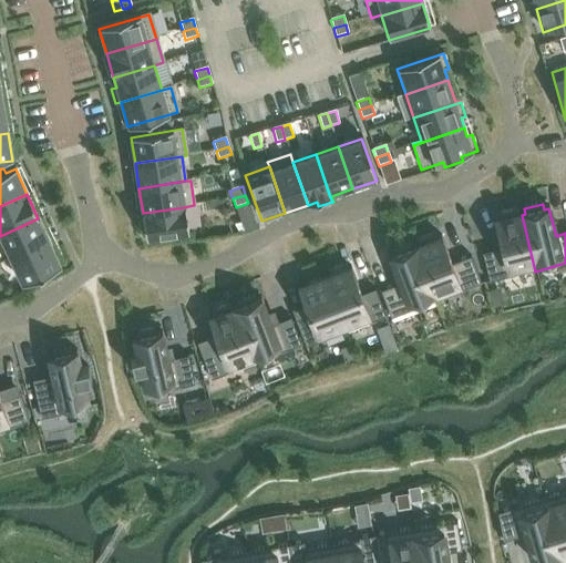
[(184,207),(143,213),(147,241),(158,238),(158,244),(177,241),(177,236),(188,234),(184,207)]
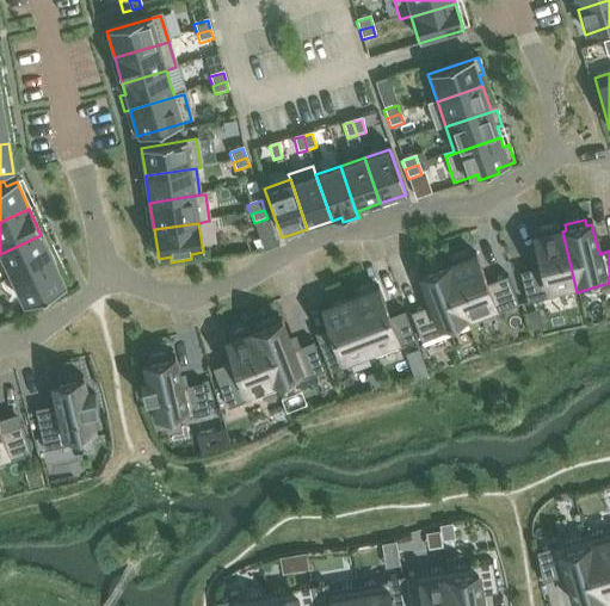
[(577,292),(562,232),(559,232),(558,227),(537,232),(538,237),(533,239),(541,269),(519,274),(528,304),(577,292)]
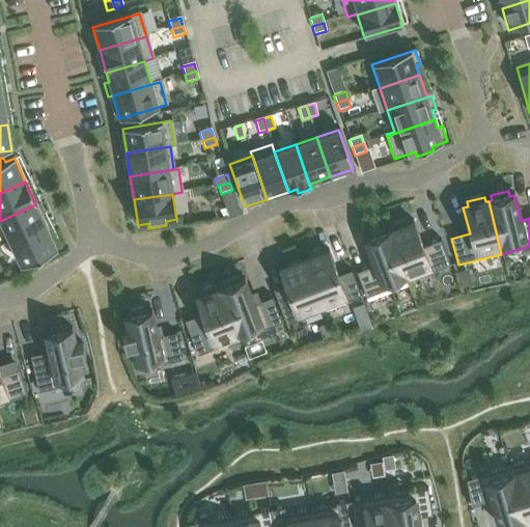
[(46,227),(35,204),(0,221),(0,223),(9,244),(46,227)]
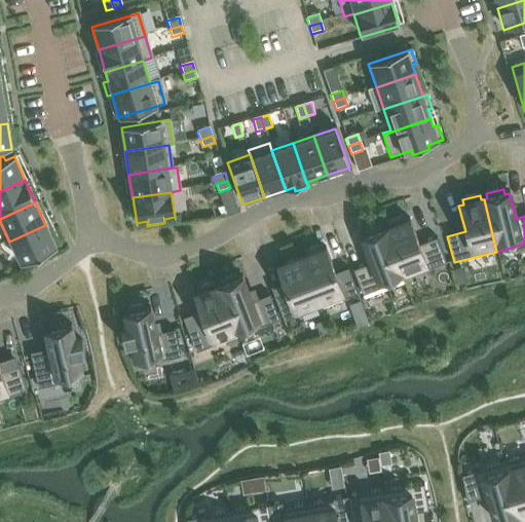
[(387,229),(385,230),(404,281),(446,264),(436,239),(418,246),(409,221),(405,222),(403,218),(386,224),(387,229)]
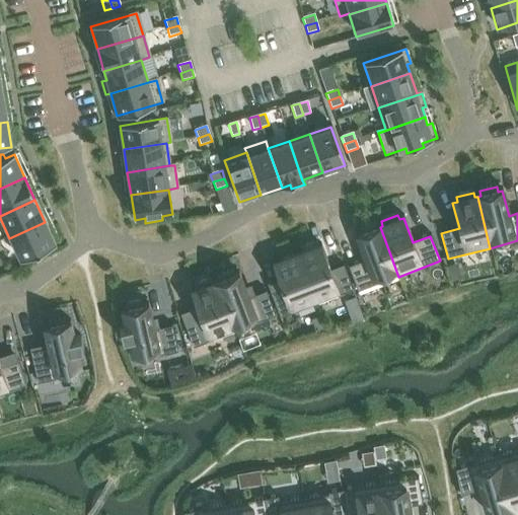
[(56,244),(45,222),(9,238),(20,262),(30,256),(32,261),(48,253),(46,249),(56,244)]
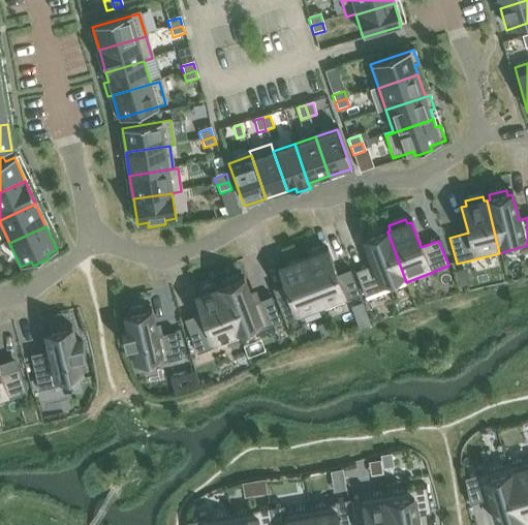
[(406,282),(387,232),(384,233),(382,227),(365,235),(367,239),(363,241),(372,266),(354,273),(365,298),(406,282)]
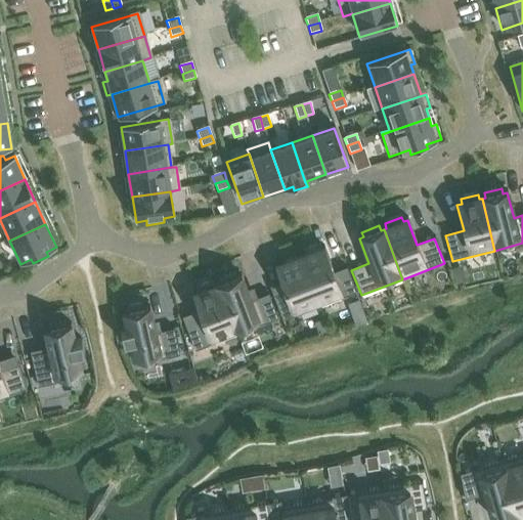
[(323,249),(300,258),(319,308),(355,294),(346,269),(334,273),(323,249)]
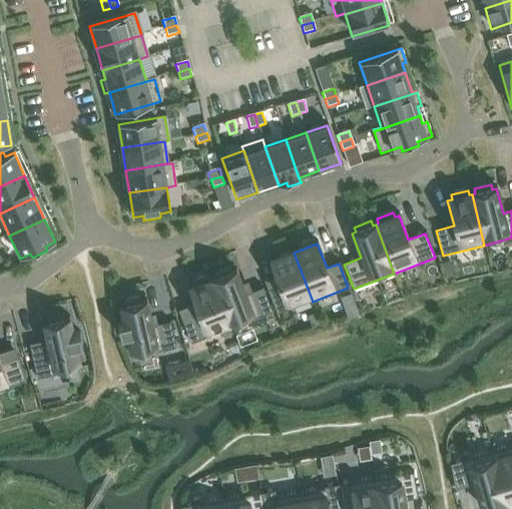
[(313,302),(294,252),(270,262),(280,286),(267,291),(277,315),(313,302)]
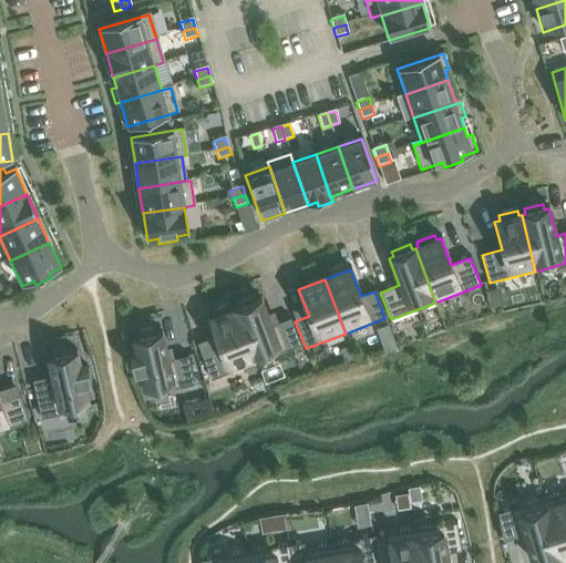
[(238,308),(235,309),(256,364),(300,347),(290,319),(271,327),(260,299),(256,302),(255,296),(236,304),(238,308)]
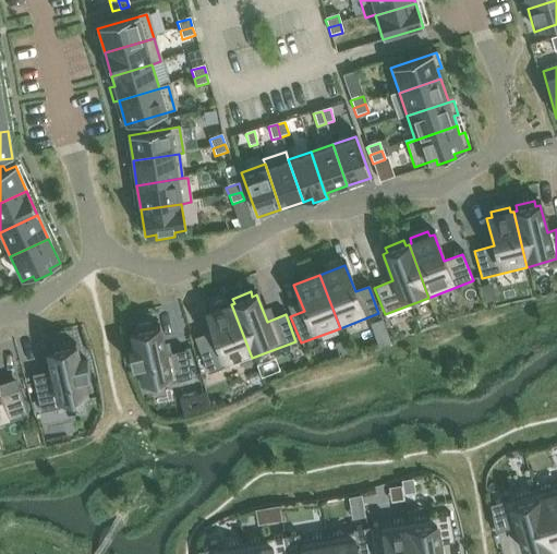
[(252,358),(231,304),(228,305),(226,301),(208,308),(210,313),(205,314),(216,341),(197,348),(207,375),(252,358)]
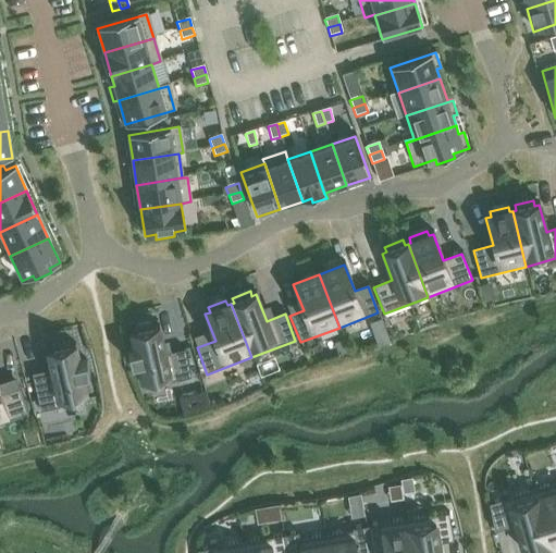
[(152,323),(134,328),(135,333),(131,334),(135,352),(127,354),(131,367),(138,366),(144,390),(190,379),(184,352),(164,355),(159,328),(153,329),(152,323)]
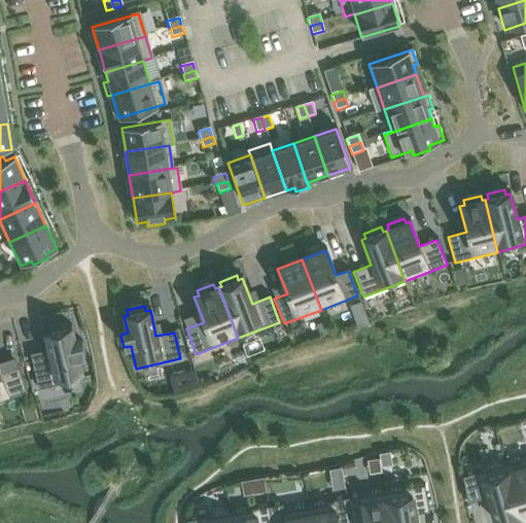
[(32,364),(38,390),(82,381),(77,357),(84,356),(81,343),(74,345),(71,327),(66,328),(65,323),(47,327),(48,333),(44,334),(50,360),(32,364)]
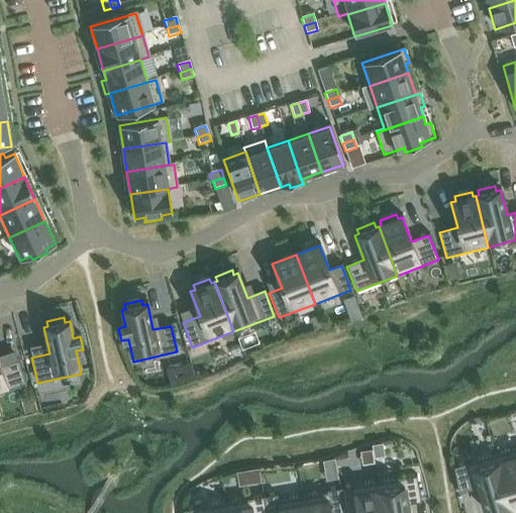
[(0,394),(26,386),(18,361),(0,367),(0,394)]
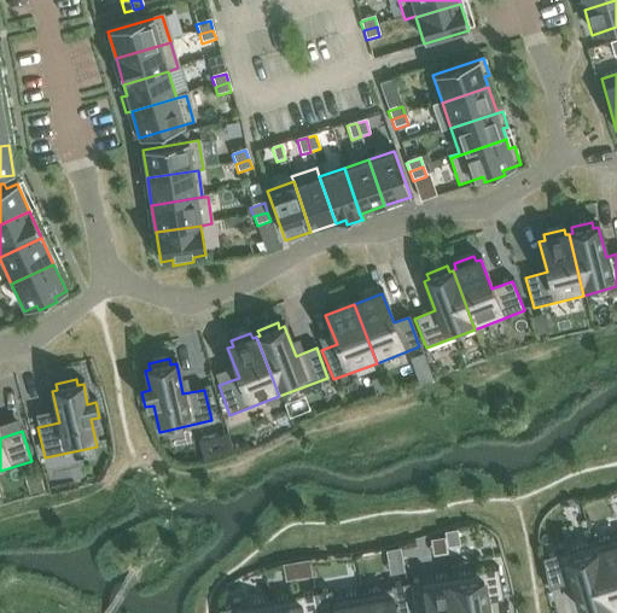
[(616,537),(592,546),(610,606),(616,603),(616,537)]
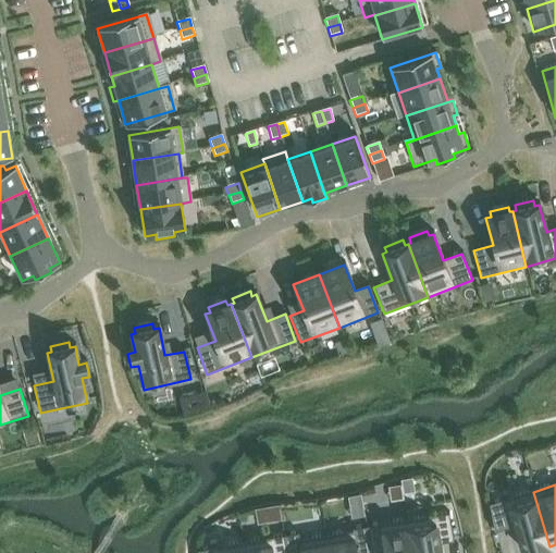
[(531,552),(550,547),(533,492),(489,505),(494,533),(515,527),(522,552),(531,552)]
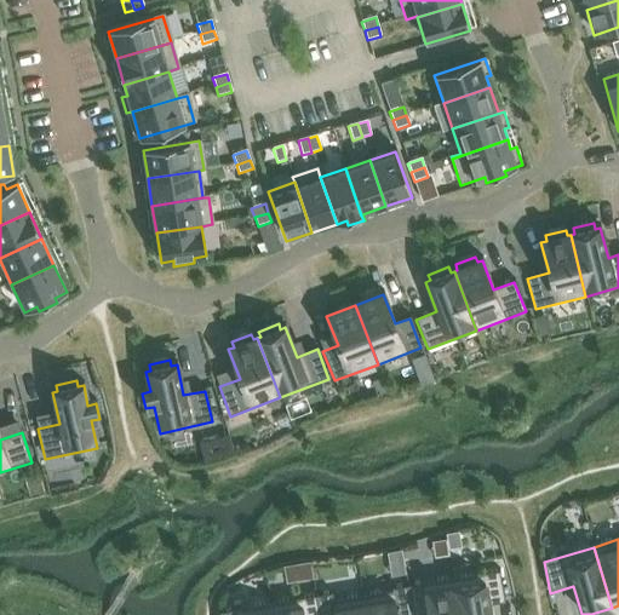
[(401,552),(387,555),(388,563),(402,561),(401,552)]
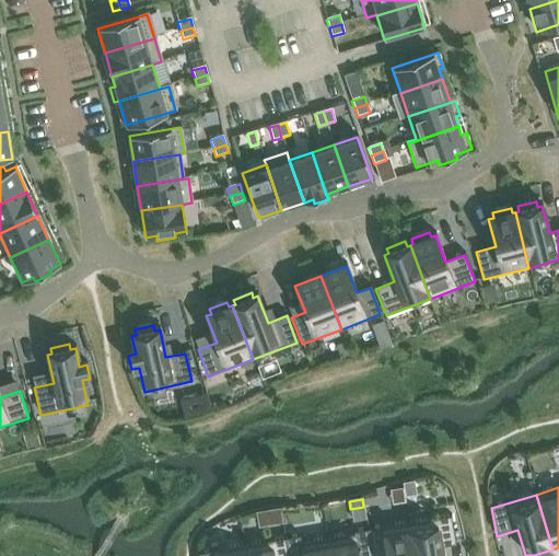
[(279,509),(271,510),(271,511),(274,524),(281,523),(279,510),(279,509)]
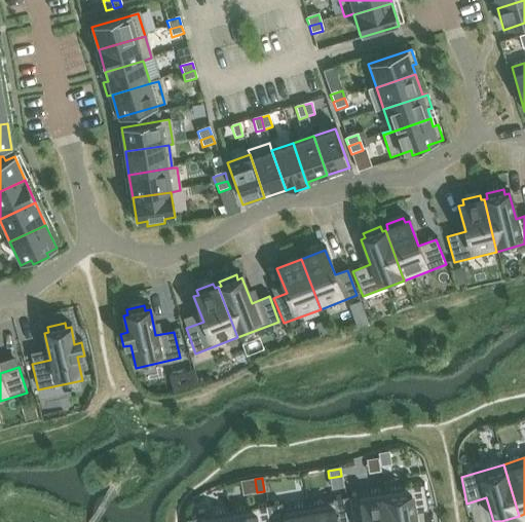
[(384,492),(388,521),(415,521),(414,514),(427,512),(423,485),(384,492)]
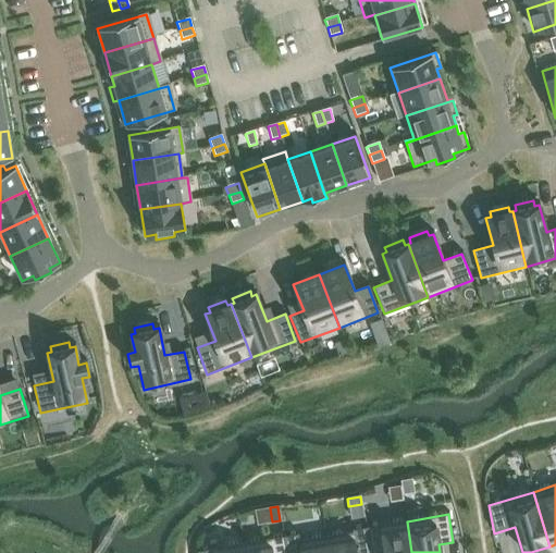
[(411,552),(407,521),(366,528),(370,552),(411,552)]
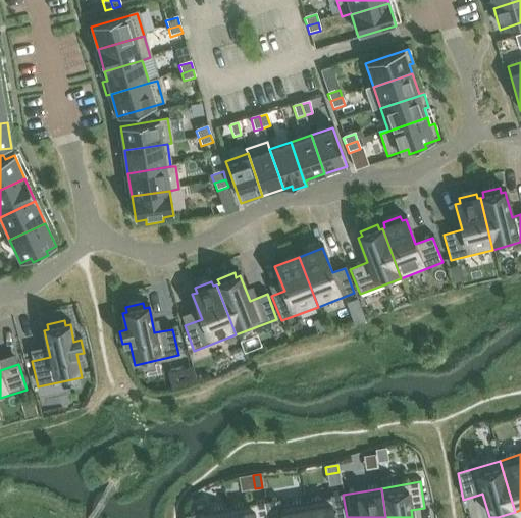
[(347,517),(343,495),(329,497),(329,499),(305,503),(307,517),(347,517)]
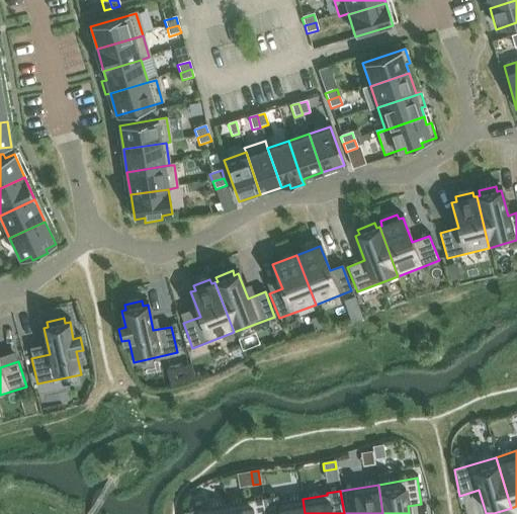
[(305,513),(303,499),(278,503),(277,497),(264,499),(266,513),(305,513)]
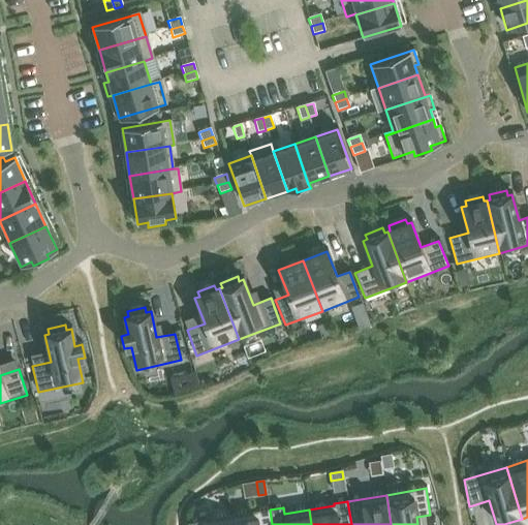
[(272,524),(270,510),(230,517),(231,524),(272,524)]
